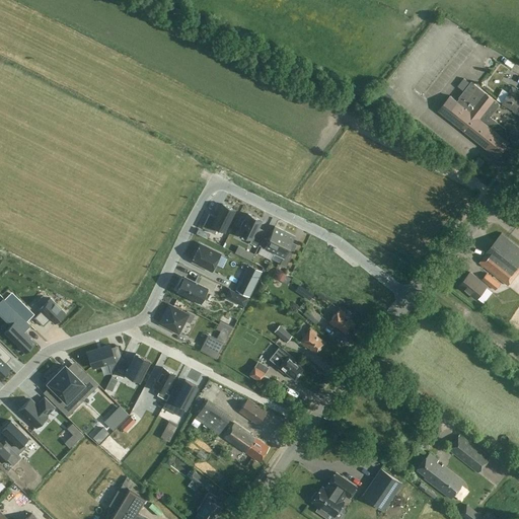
[(508,144),(507,129),(491,117),(500,104),(478,87),(477,86),(472,82),(470,84),(464,79),(458,86),(464,91),(459,97),(460,98),(458,101),(450,96),(439,110),(452,122),(490,151),(496,155),(500,155),(508,144)]
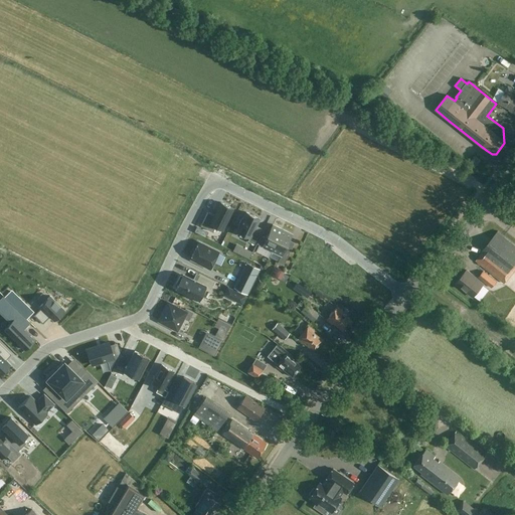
[(382,99),(389,90),(382,83),(375,93),(382,99)]
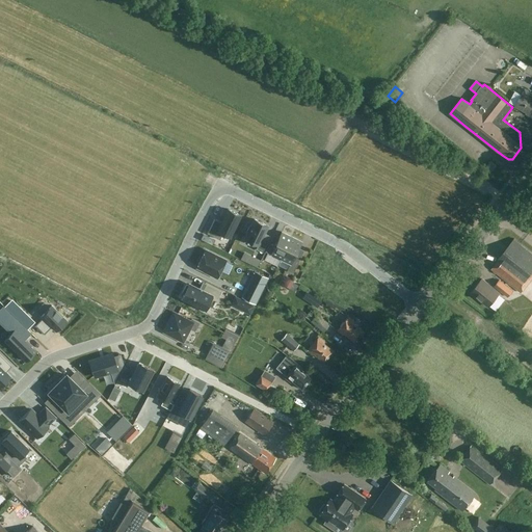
[(531,94),(525,89),(515,107),(527,113),(527,114),(531,116),(531,94)]
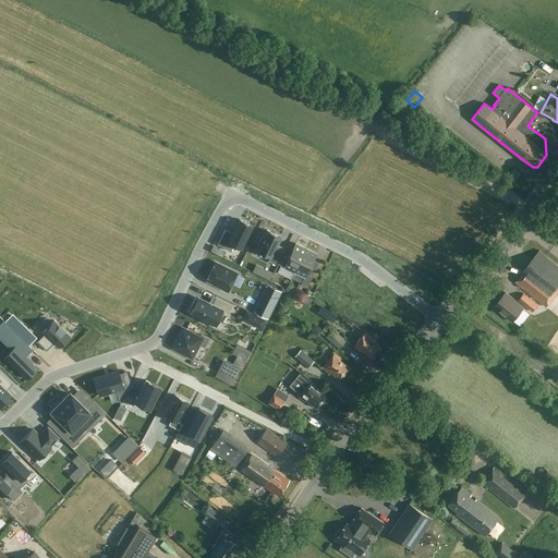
[(514,169),(509,177),(514,181),(521,173),(514,169)]
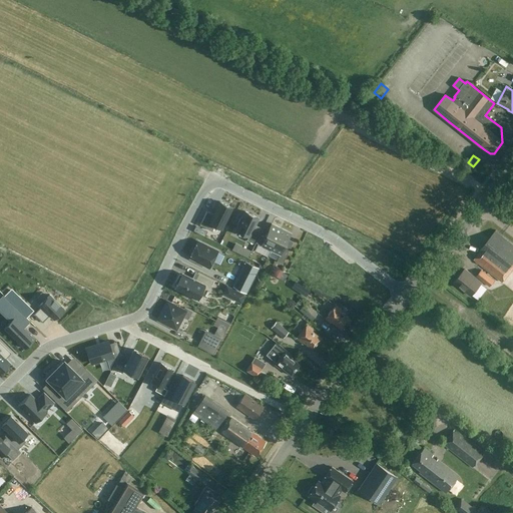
[(202,217),(199,224),(205,228),(211,231),(213,228),(214,225),(215,226),(221,229),(226,218),(231,207),(225,204),(219,201),(214,212),(213,214),(210,212),(206,210),(202,217)]
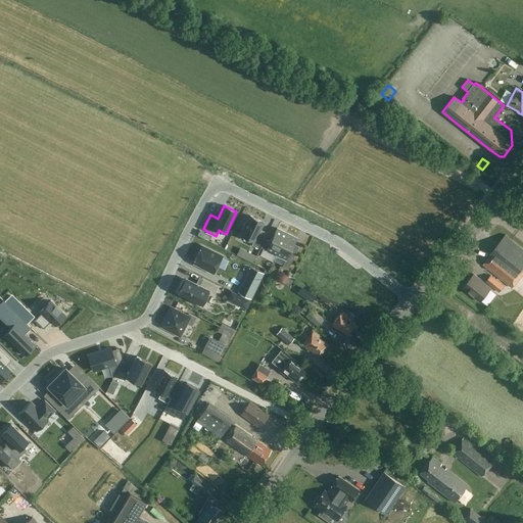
[(243,229),(240,234),(253,241),(251,244),(257,247),(266,232),(260,229),(264,222),(250,215),(246,222),(246,221),(242,228),(243,229)]
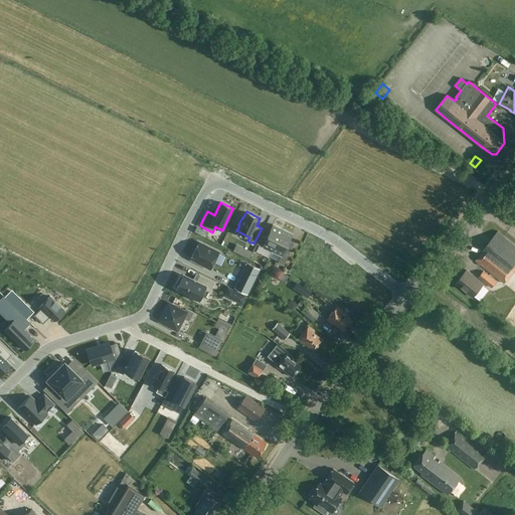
[(272,250),(282,229),(273,225),(263,245),(272,250)]
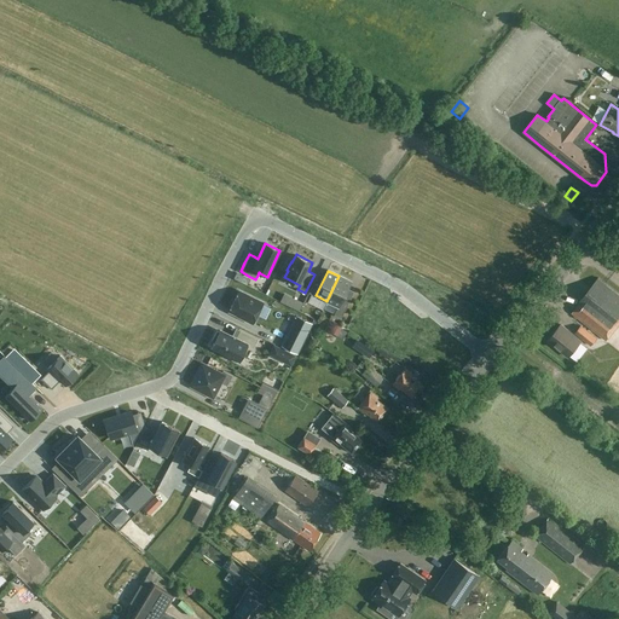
[(341,318),(341,317),(347,305),(341,301),(351,282),(339,276),(327,301),(339,307),(334,314),(341,318)]
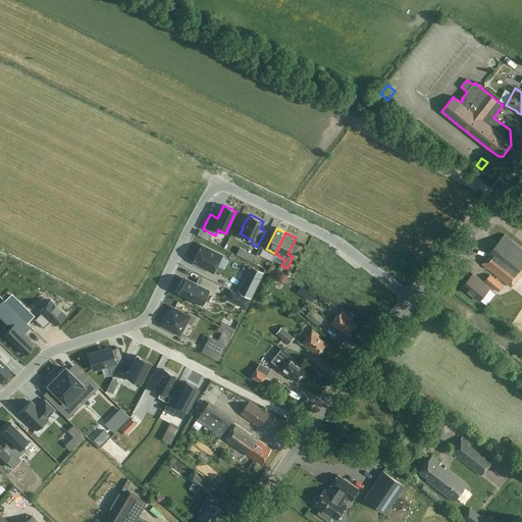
[(488,256),(482,264),(512,288),(521,274),(521,247),(506,233),(492,250),(487,255),(488,256)]
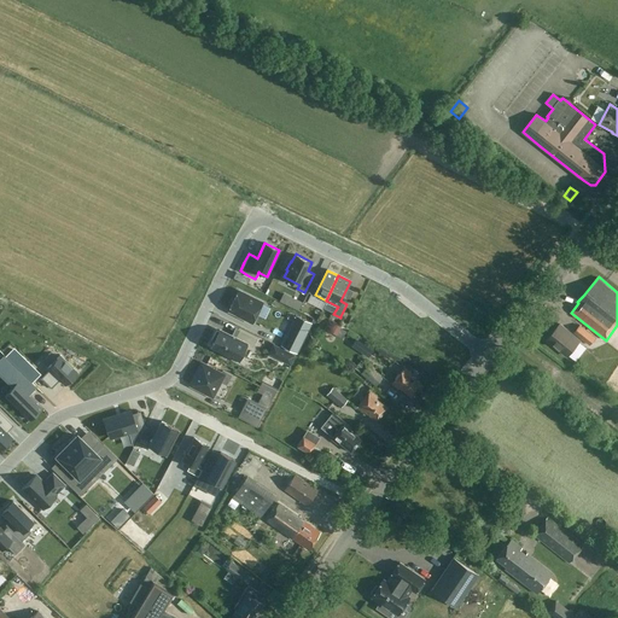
[(308,292),(315,295),(319,285),(313,283),(308,292)]
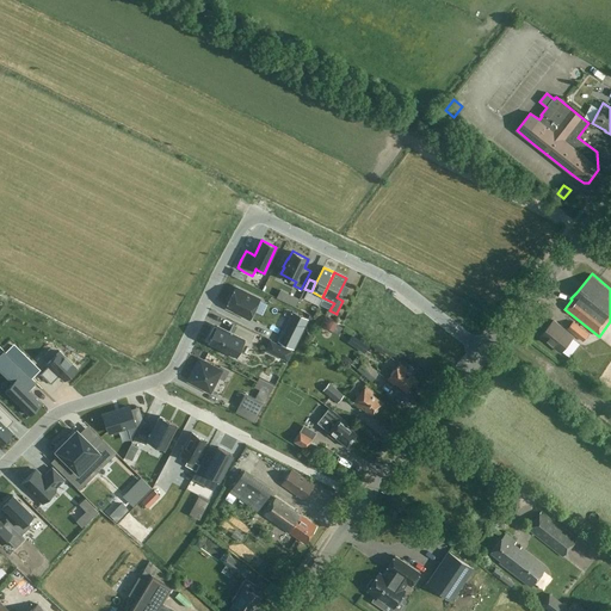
[(235,289),(227,306),(241,313),(240,315),(250,319),(259,300),(235,289)]
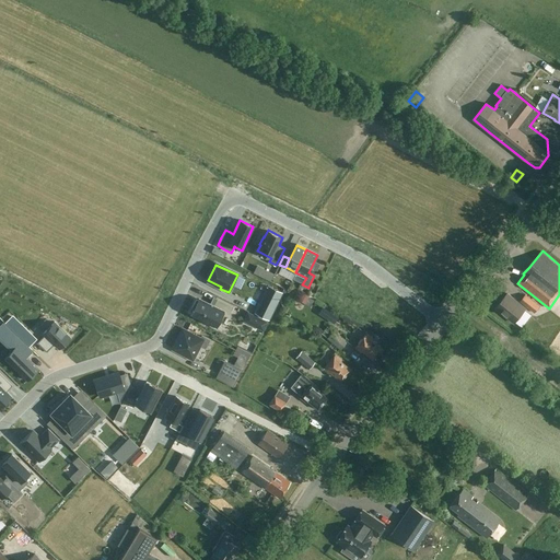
[(281,293),(268,286),(264,294),(255,312),(268,319),(278,301),(281,293)]
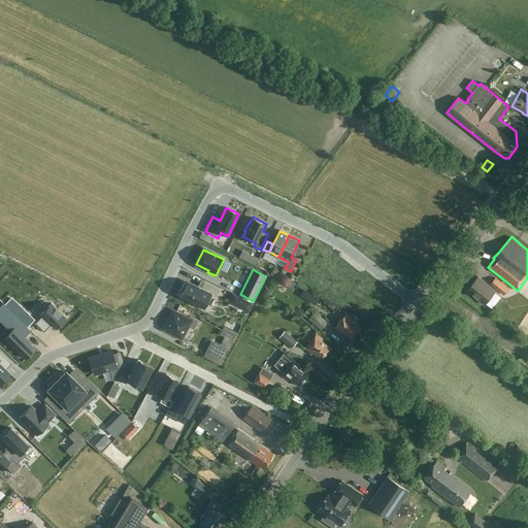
[(467,291),(485,305),(496,292),(479,277),(467,291)]
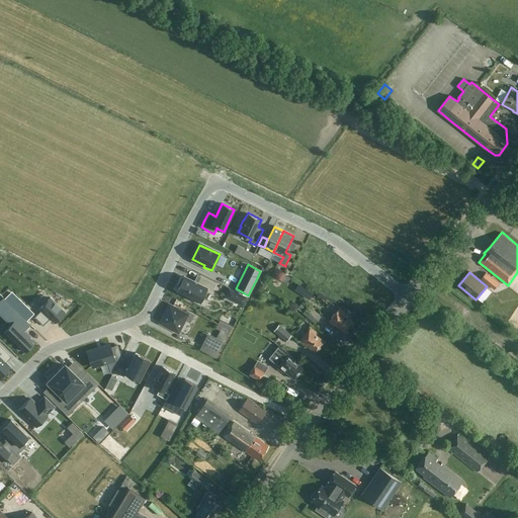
[(496,288),(500,283),(486,272),(482,277),(496,288)]
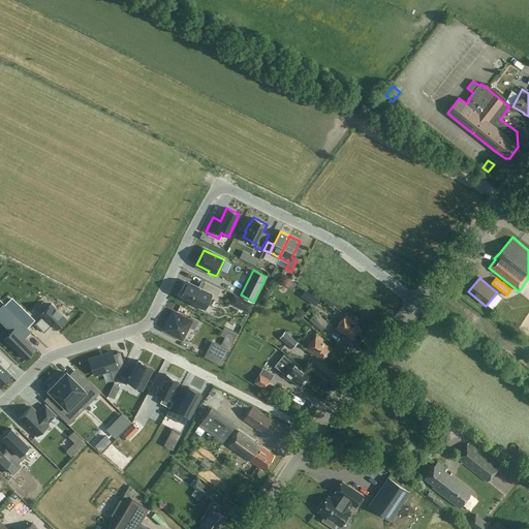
[(210,296),(216,299),(220,290),(205,282),(200,289),(188,283),(187,284),(185,283),(181,291),(183,292),(181,297),(195,304),(194,306),(205,311),(210,302),(208,301),(210,296)]
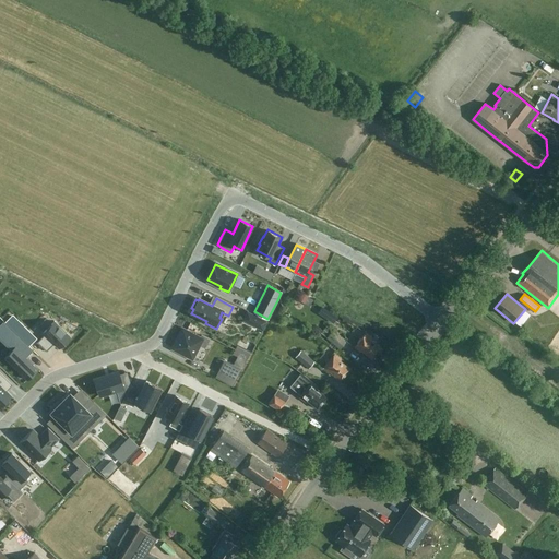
[(35,340),(11,317),(6,322),(28,345),(35,340)]
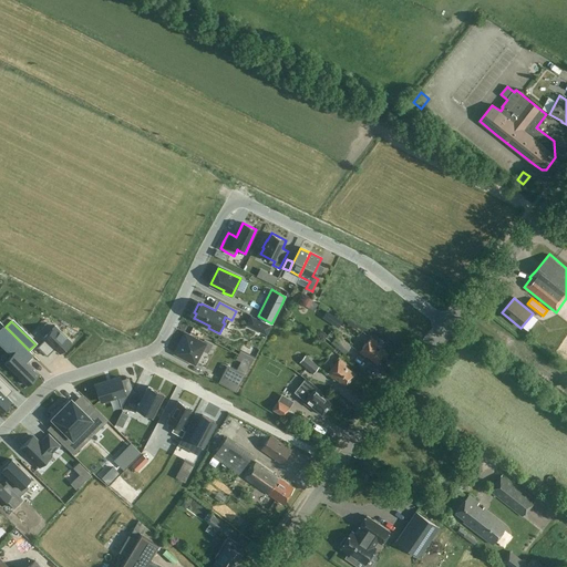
[(45,339),(38,347),(47,356),(55,348),(60,352),(71,341),(55,326),(44,337),(45,339)]
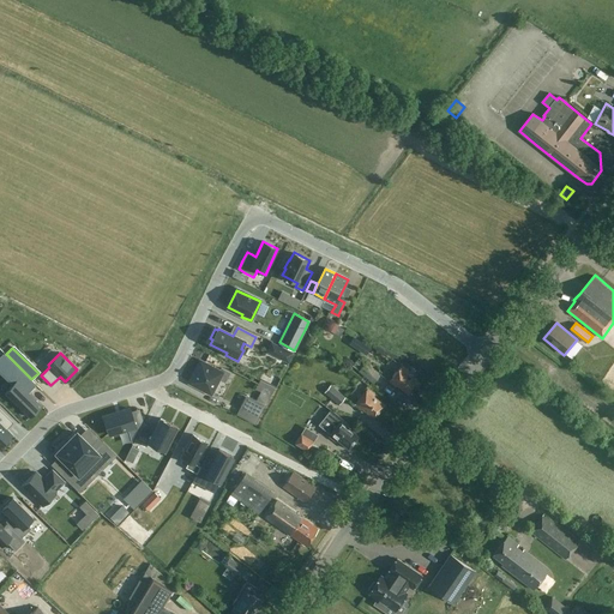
[(8,361),(2,367),(10,374),(16,368),(8,361)]
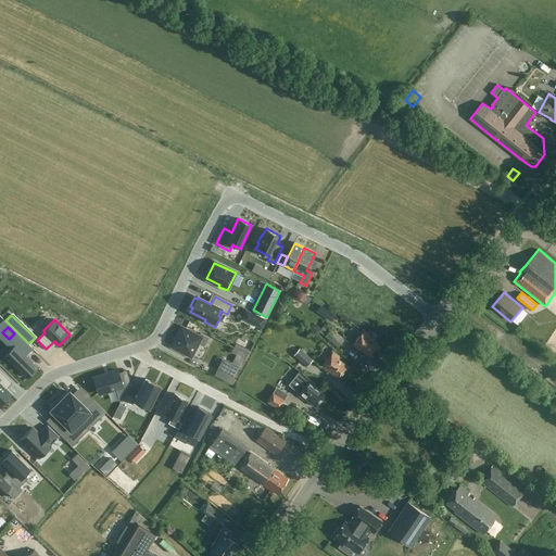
[(207,338),(200,333),(199,336),(181,327),(172,346),(191,356),(198,343),(203,346),(207,338)]
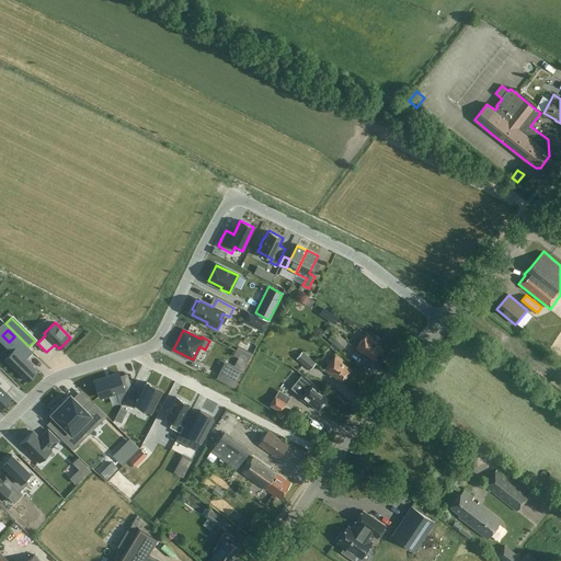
[(347,343),(333,331),(328,339),(341,351),(347,343)]
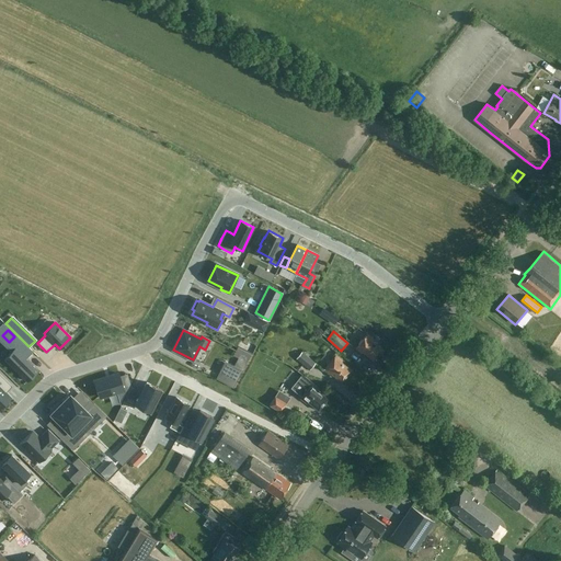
[(374,339),(367,334),(355,350),(362,354),(363,353),(374,361),(382,350),(373,341),(374,339)]
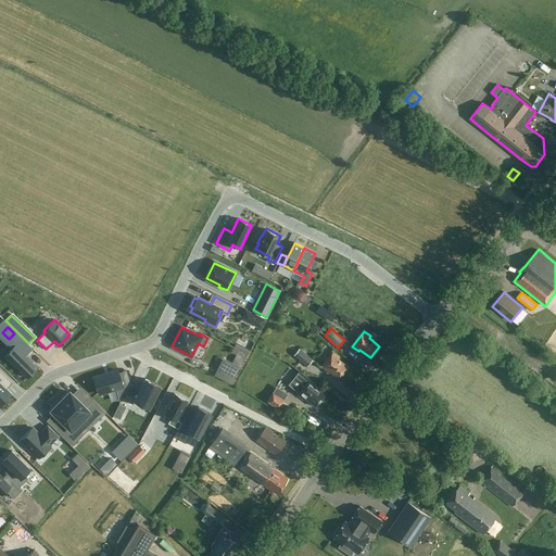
[(14,333),(9,339),(15,345),(17,349),(24,343),(14,333)]
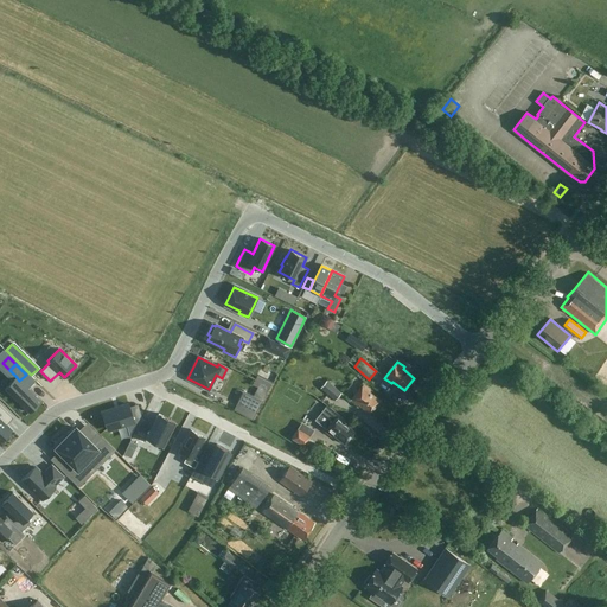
[(17,377),(5,388),(30,413),(40,401),(19,381),(17,377)]
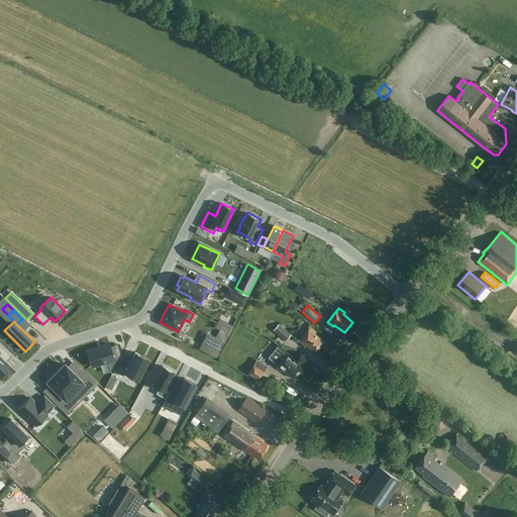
[(291,334),(279,324),(273,331),(286,341),(291,334)]
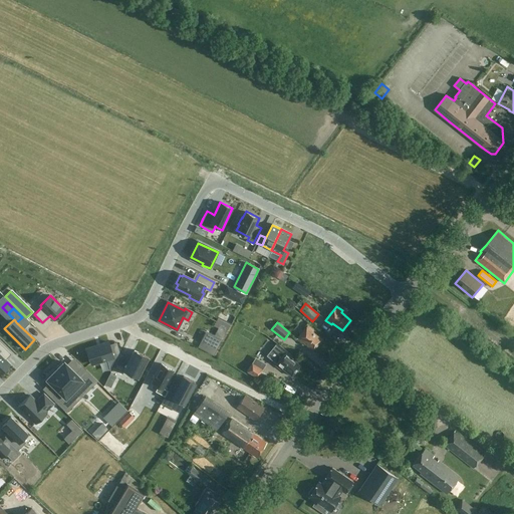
[(312,331),(313,330),(308,325),(296,339),(302,344),(303,343),(312,350),(322,339),(312,331)]
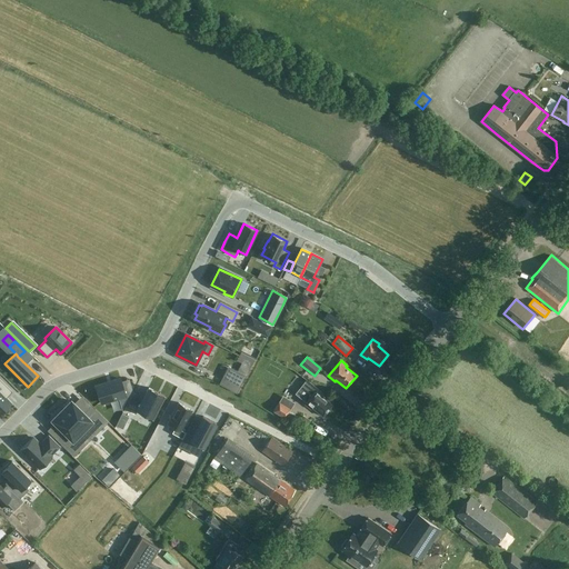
[(230,381),(240,387),(246,376),(236,370),(230,381)]
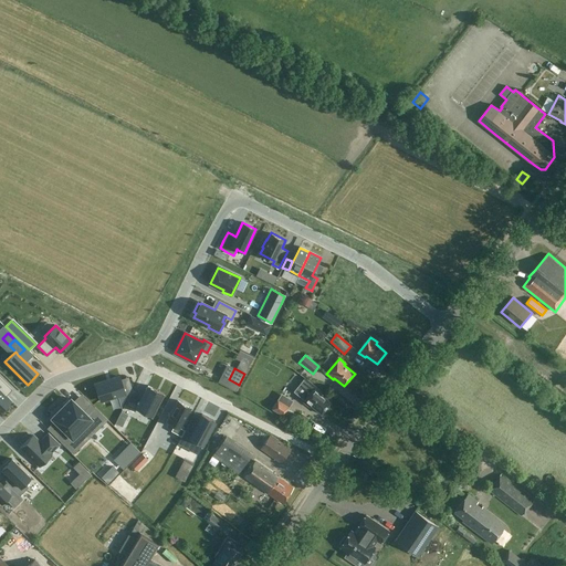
[(0,411),(11,400),(7,395),(12,389),(0,376),(0,411)]
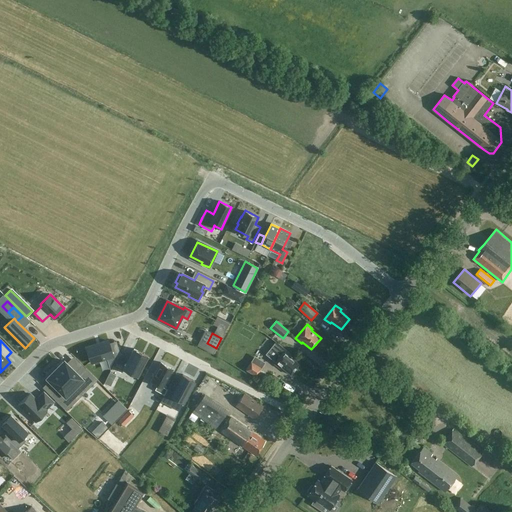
[(108,341),(86,348),(91,362),(113,355),(108,341)]
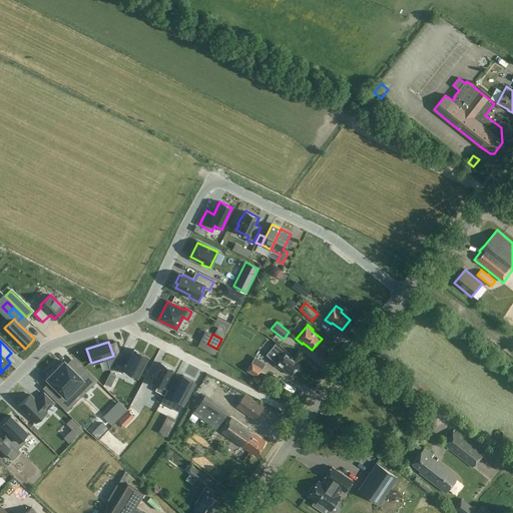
[(275,362),(278,359),(279,360),(275,365),(281,370),(283,368),(292,376),(300,365),(291,358),(292,356),(287,351),(287,350),(277,342),(267,355),(275,362)]
